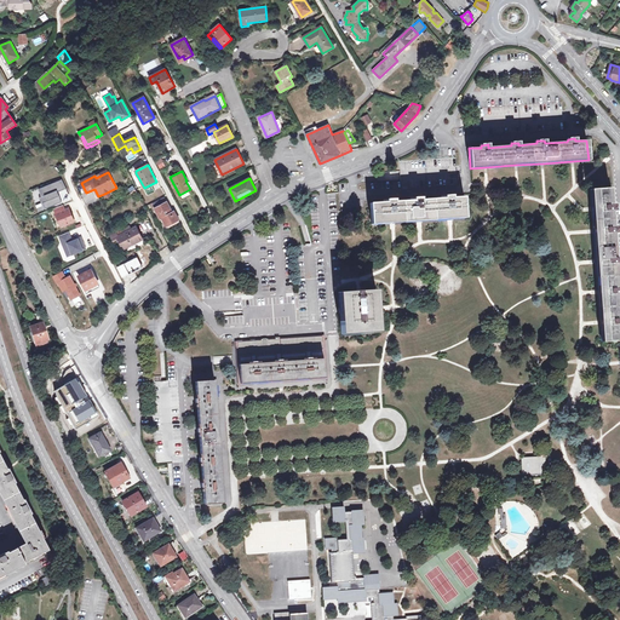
[(62,181),(40,189),(42,196),(45,196),(46,201),(42,202),(45,210),(62,202),(59,196),(58,196),(57,193),(58,193),(67,189),(62,181)]
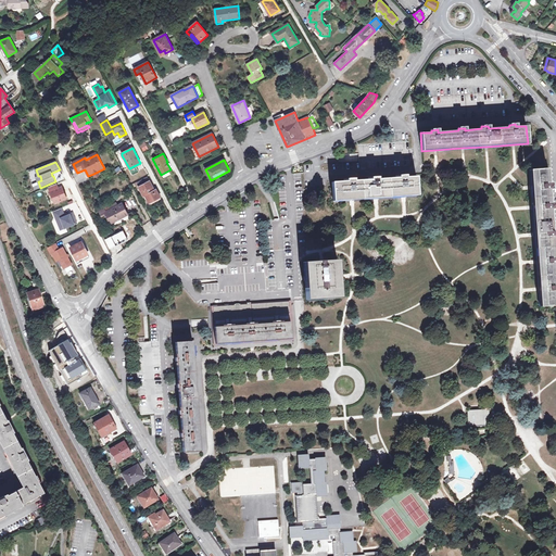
[(136,165),(129,168),(133,174),(138,172),(136,165)]
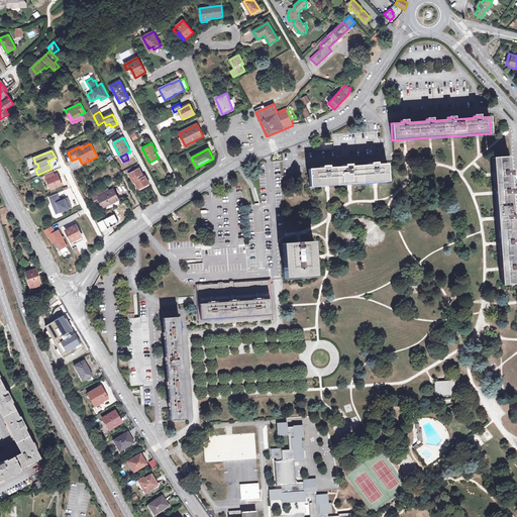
[(500,269),(502,286),(516,284),(516,275),(516,271),(516,265),(515,245),(516,244),(516,243),(516,239),(515,239),(513,220),(516,220),(515,214),(513,214),(512,195),(514,195),(513,189),(511,189),(510,177),(513,177),(512,170),(510,170),(509,157),(492,158),(494,176),(494,183),(495,192),(497,216),(499,243),(500,269)]
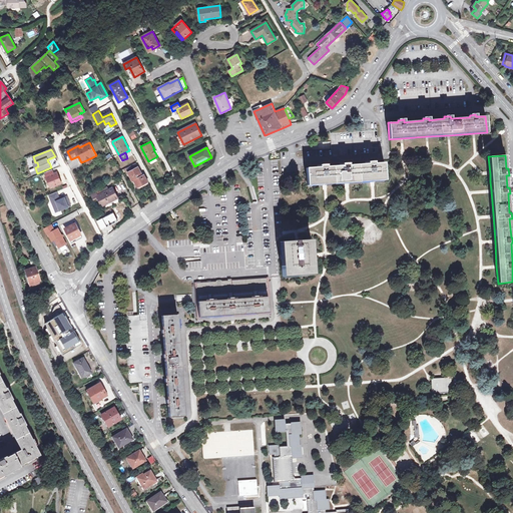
[(372,181),(385,180),(384,162),(373,163),(373,162),(369,162),(369,163),(348,165),(348,163),(344,163),(344,165),(326,167),(326,165),(321,165),(321,167),(306,168),(308,185),(325,184),(347,183),(372,181)]
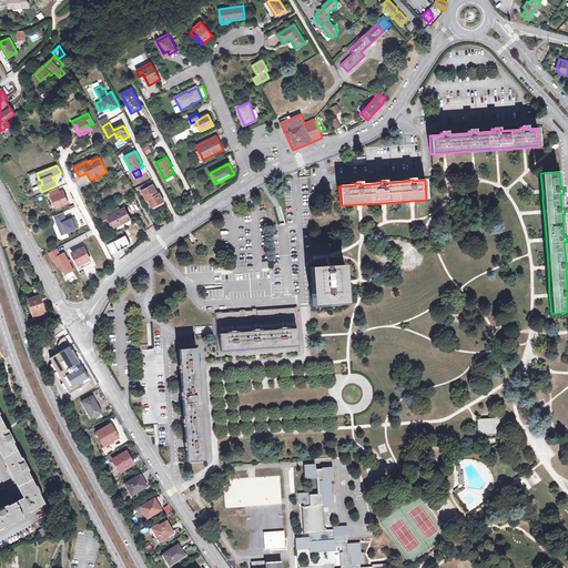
[(151,181),(140,186),(141,190),(146,201),(149,200),(153,208),(164,202),(160,194),(158,194),(151,181)]
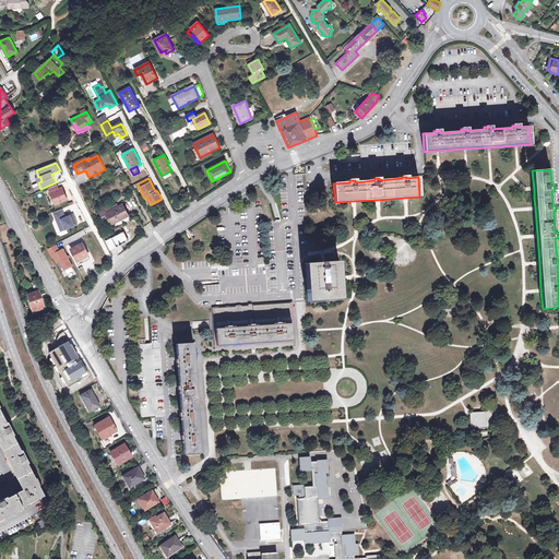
[(57,185),(48,189),(55,204),(67,200),(62,188),(58,189),(57,185)]
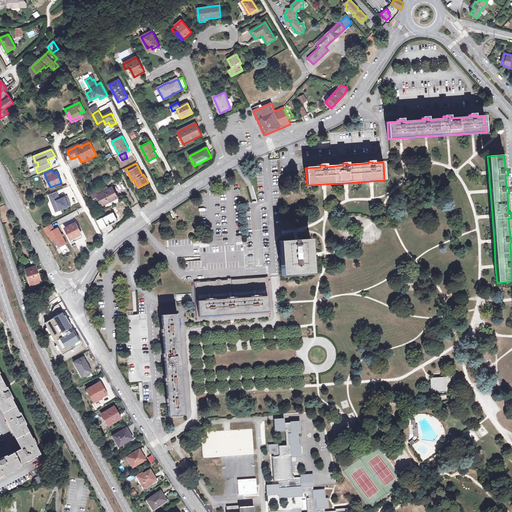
[(93,198),(98,196),(97,195),(108,189),(106,186),(91,194),(93,198)]
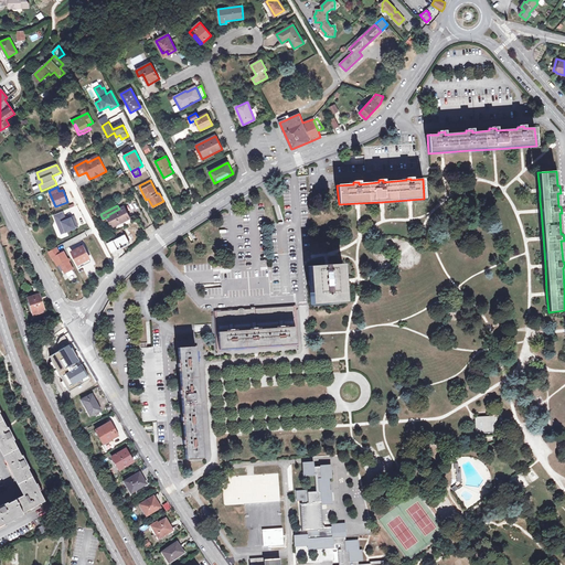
[(108,216),(113,224),(114,226),(130,219),(124,206),(119,209),(107,215),(108,216)]
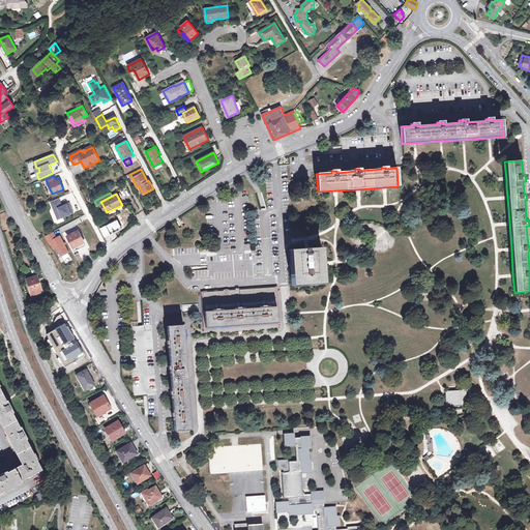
[(58,198),(51,201),(58,218),(74,212),(69,203),(66,204),(62,206),(61,205),(58,198)]
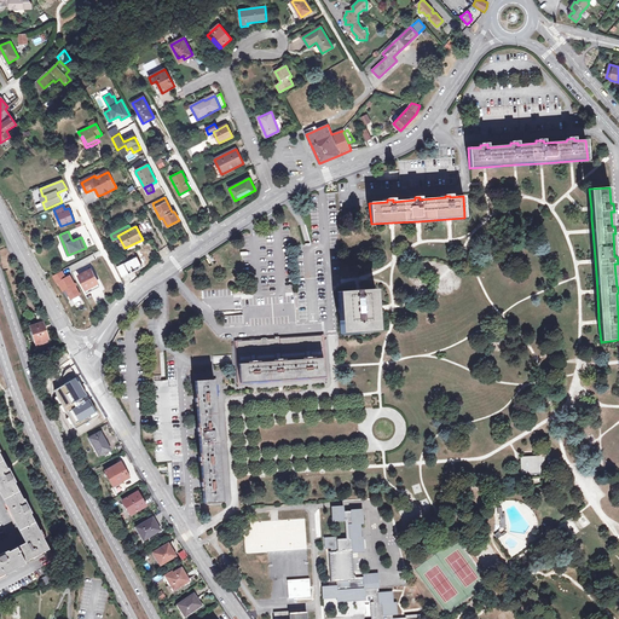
[(79,276),(86,290),(98,284),(98,283),(91,268),(79,276)]
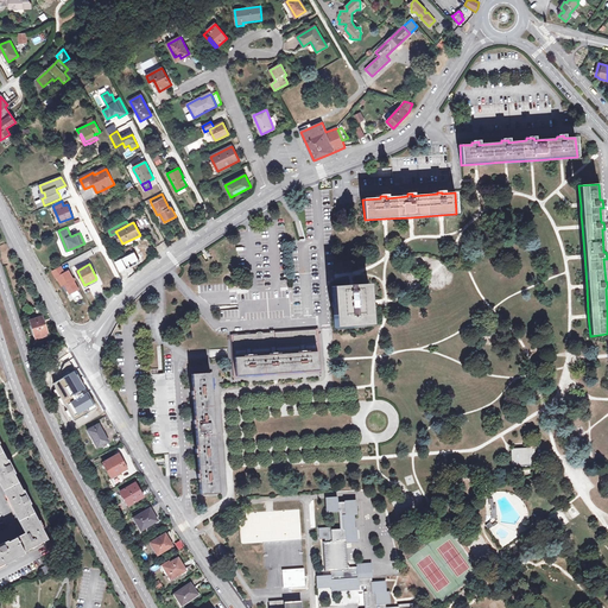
[(61,266),(51,271),(56,278),(57,277),(62,286),(64,284),(69,293),(78,290),(68,271),(64,273),(61,266)]
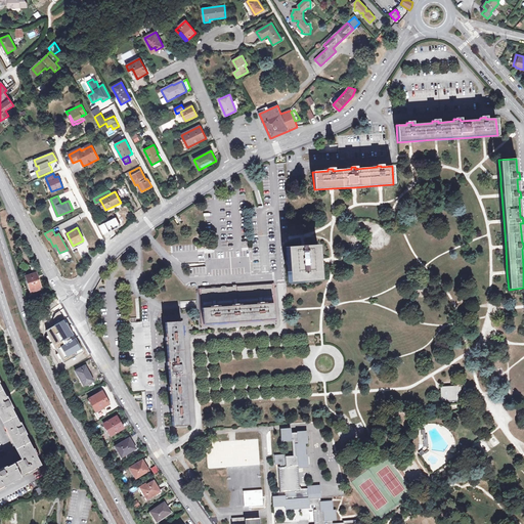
[(84,243),(83,241),(73,246),(72,246),(73,249),(84,243)]
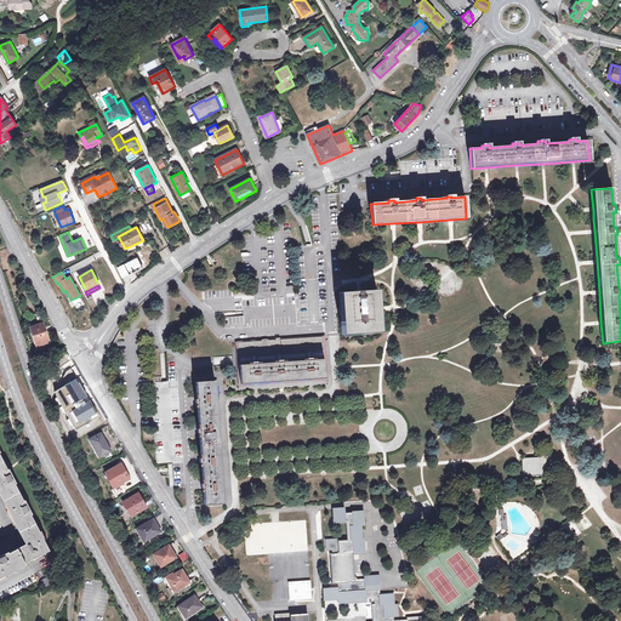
[(379,309),(377,290),(360,291),(339,292),(341,336),(380,334),(379,309)]
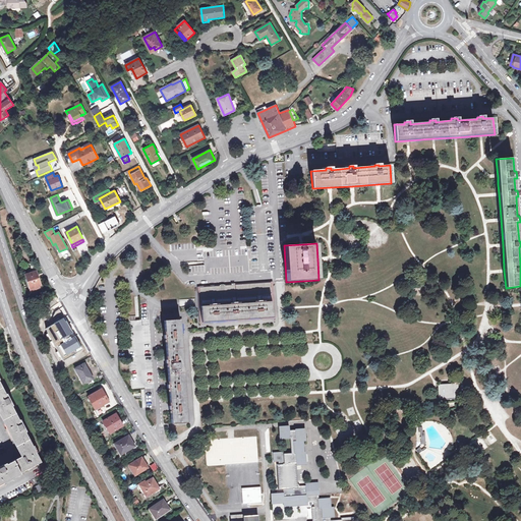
[(36,272),(26,275),(31,289),(40,285),(36,272)]
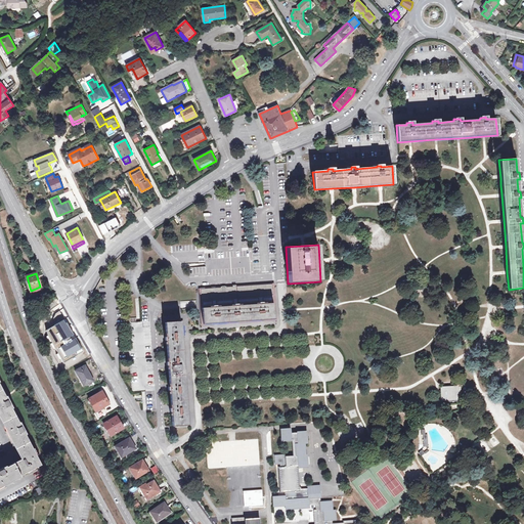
[(201,290),(202,300),(273,296),(272,285),(201,290)]
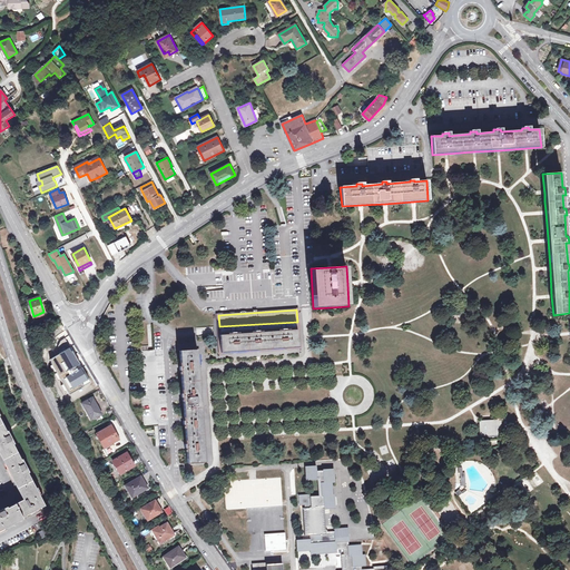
[(219,326),(219,334),(297,330),(297,322),(219,326)]
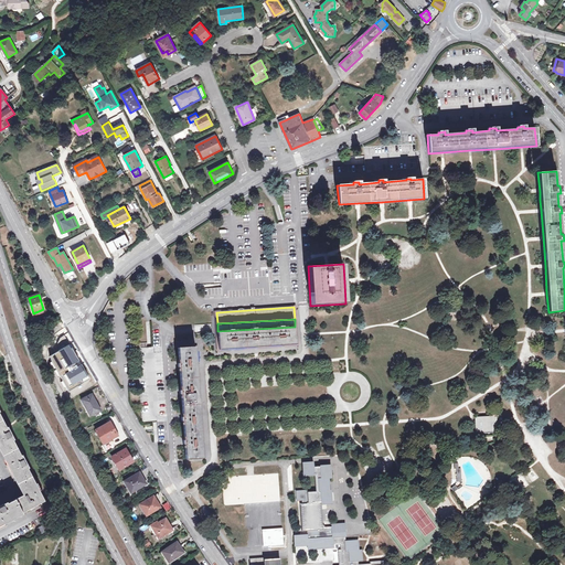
[(295,327),(217,331),(219,350),(296,344),(295,327)]
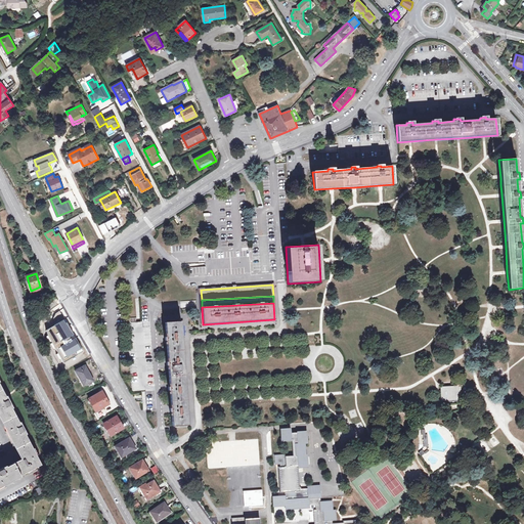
[(52,320),(55,324),(45,331),(63,362),(83,350),(59,311),(55,313),(52,320)]
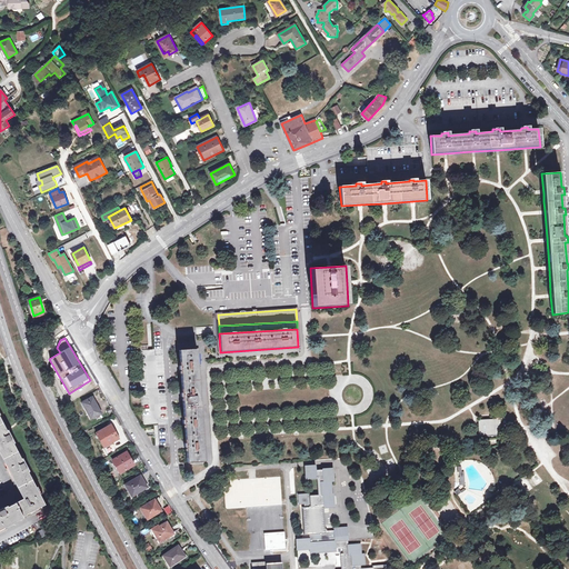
[(205,461),(197,349),(179,350),(187,462),(205,461)]
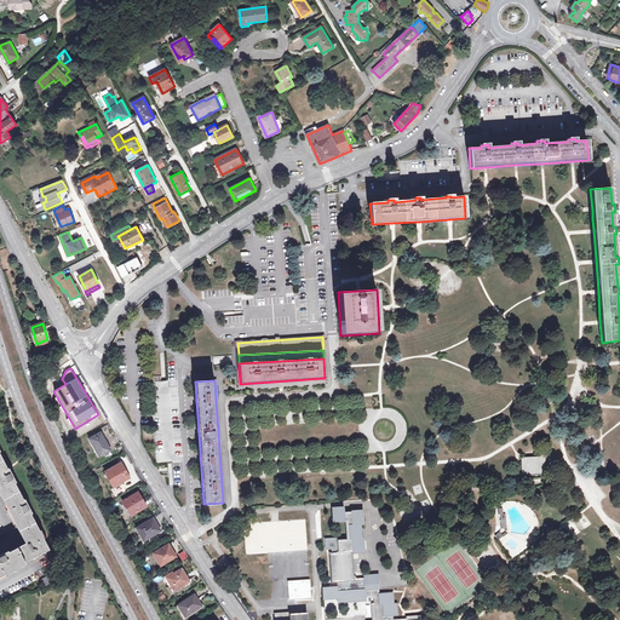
[(101,434),(90,440),(99,457),(110,451),(101,434)]
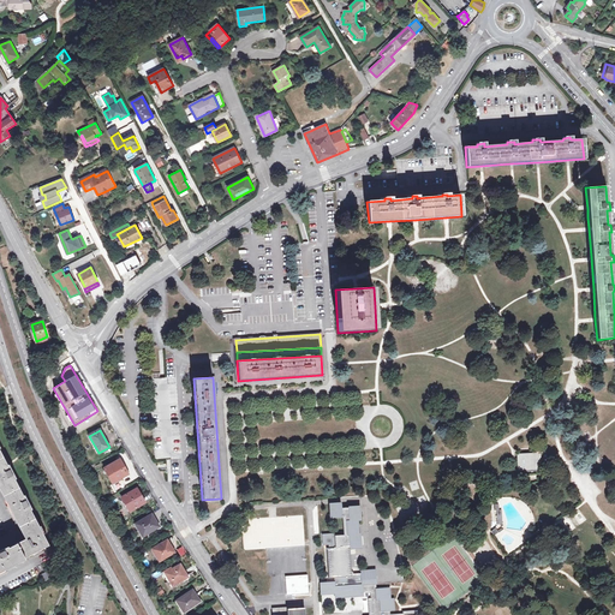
[(0,569),(49,545),(29,506),(30,506),(27,500),(25,500),(13,476),(15,476),(11,469),(10,470),(0,451),(0,487),(25,536),(24,537),(25,539),(5,550),(4,549),(0,550),(0,569)]
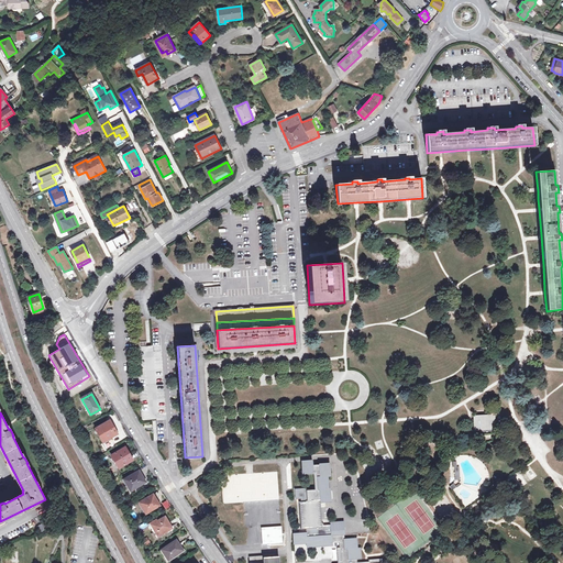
[(474,431),(492,430),(492,424),(495,424),(495,414),(490,414),(490,415),(474,416),(474,431)]
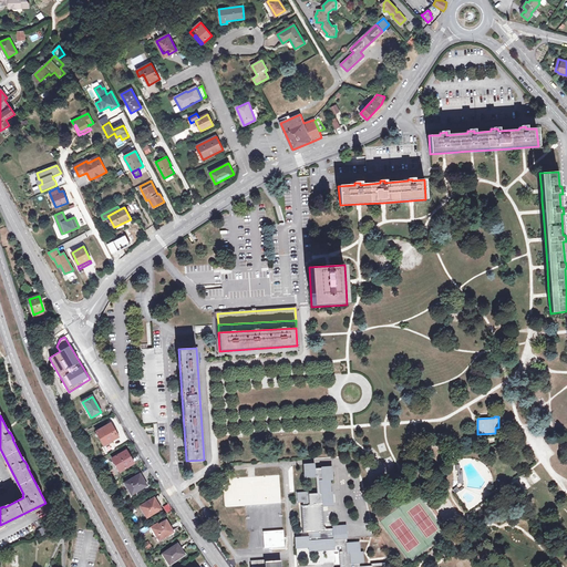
[(111,424),(98,432),(104,445),(119,437),(111,424)]
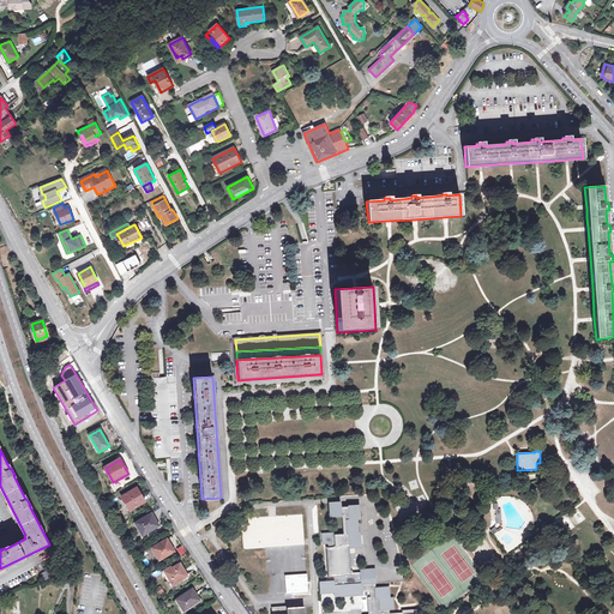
[(137,488),(121,498),(130,511),(144,503),(137,488)]
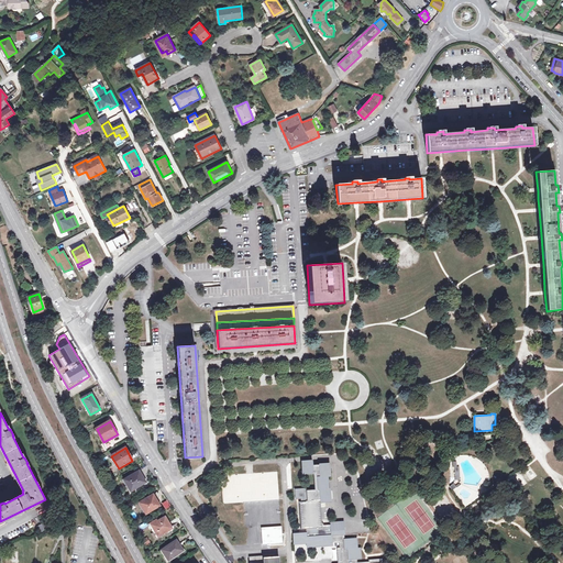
[(383,562),(383,559),(368,560),(368,562),(357,562),(357,559),(362,559),(361,549),(357,549),(357,539),(344,539),(343,522),(330,523),(331,526),(322,526),(320,503),(331,501),(330,488),(329,489),(328,476),(330,476),(330,464),(312,465),(312,461),(301,461),(302,474),(313,473),(315,489),(307,490),(306,488),(295,489),(296,499),(301,499),(301,503),(299,503),(301,529),(306,529),(309,529),(309,533),(306,533),(294,534),(294,544),(306,543),(307,548),(332,545),(332,543),(339,543),(339,548),(337,548),(338,562),(383,562)]
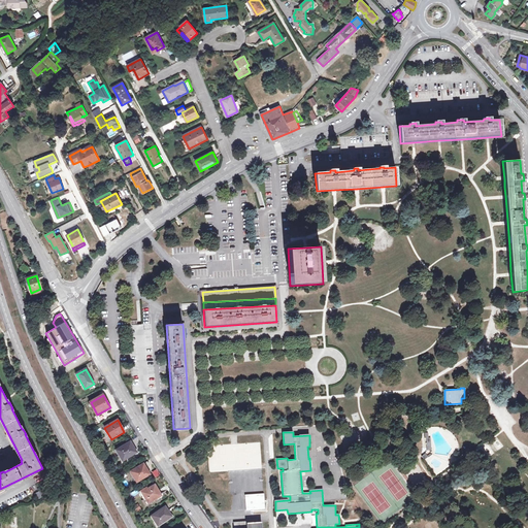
[(486,457),(500,449),(494,437),(489,440),(489,441),(481,447),(486,457)]
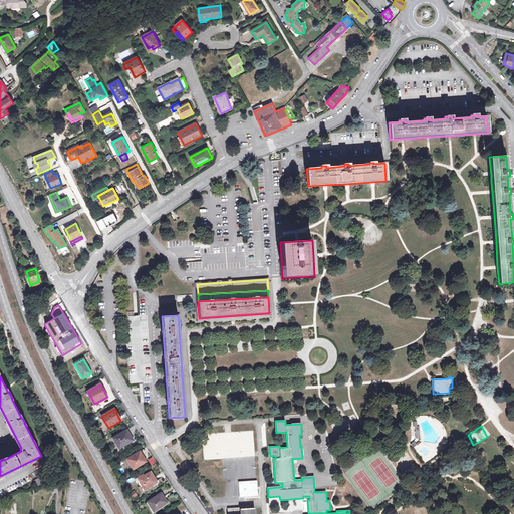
[(126,431),(113,438),(114,441),(115,440),(120,448),(133,441),(126,431)]
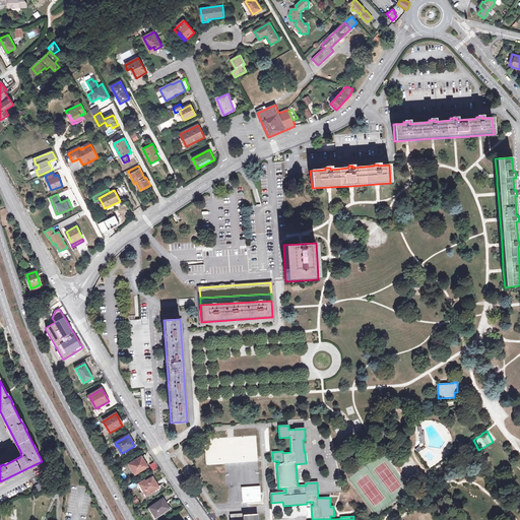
[(141,457),(129,465),(134,474),(147,467),(141,457)]
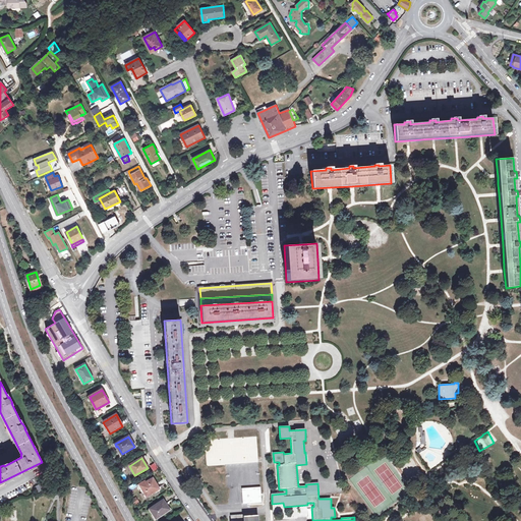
[(153,478),(139,486),(146,497),(159,489),(153,478)]
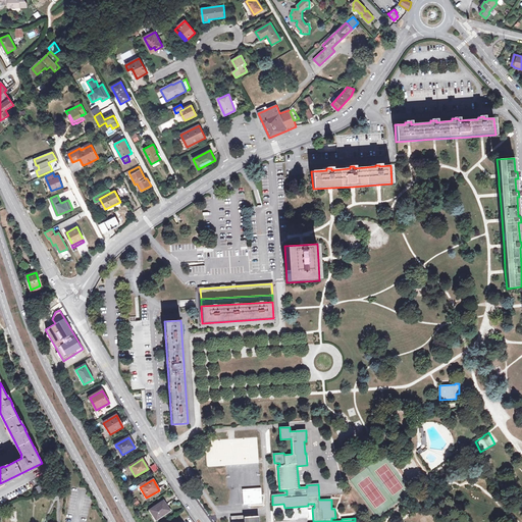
[(261,487),(243,488),(243,504),(262,503),(261,487)]
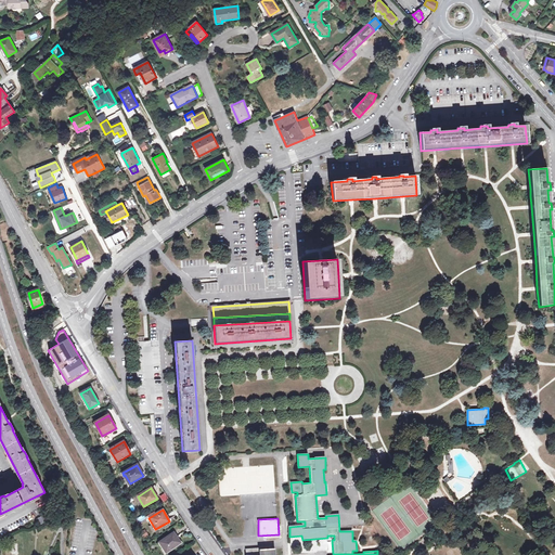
[(173,532),(158,542),(166,553),(180,543),(173,532)]
